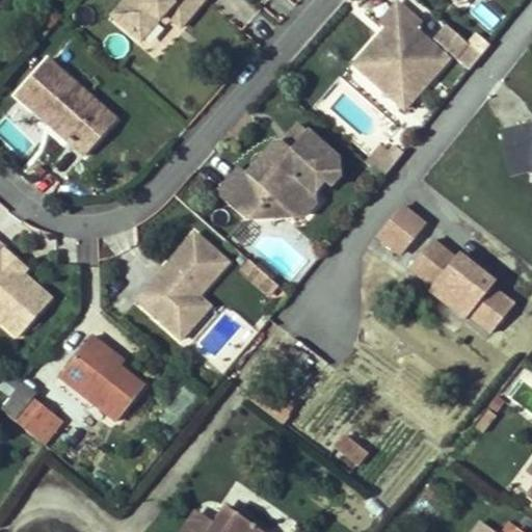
[(165,11),(171,18),(181,26),(205,0),(124,0),(112,14),(140,38),(159,18),(165,11)]
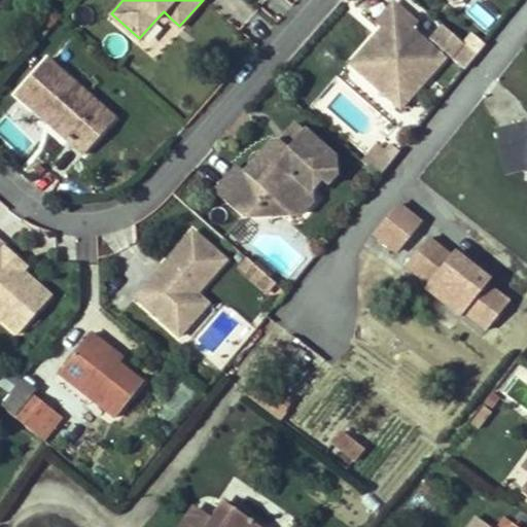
[(448,0),(457,8),(464,0),(448,0)]
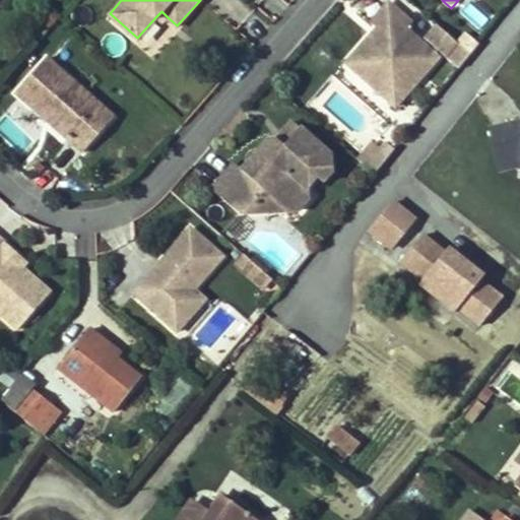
[(368,55),(354,71),(384,98),(396,109),(410,92),(439,60),(407,30),(413,24),(392,6),(374,25),(377,28),(385,36),(377,44),(366,42),(368,55)]
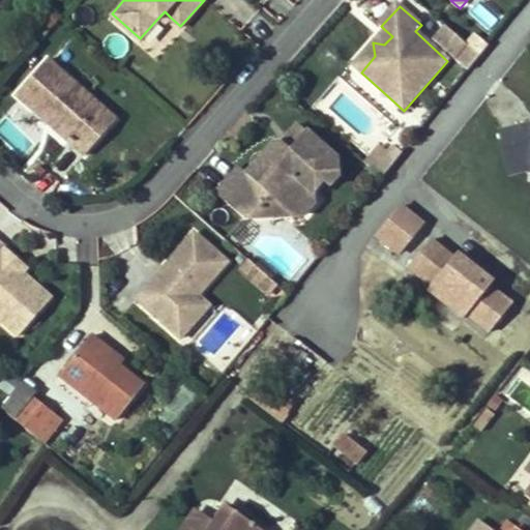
[(53,28),(62,18),(55,8),(42,20),(53,28)]
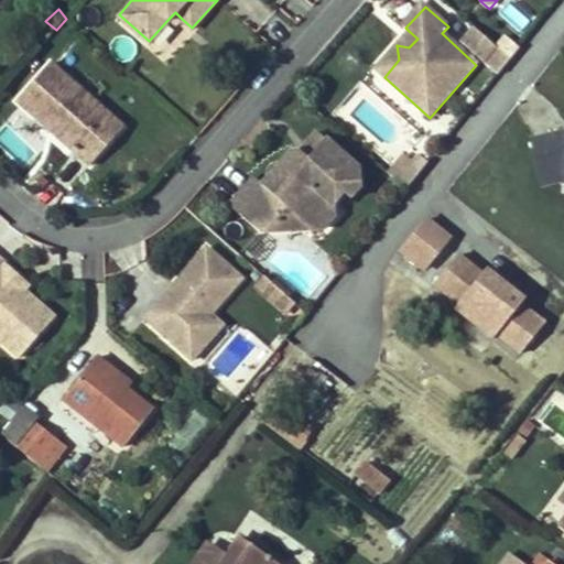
[(169,19),(175,25),(182,19),(175,12),(169,19)]
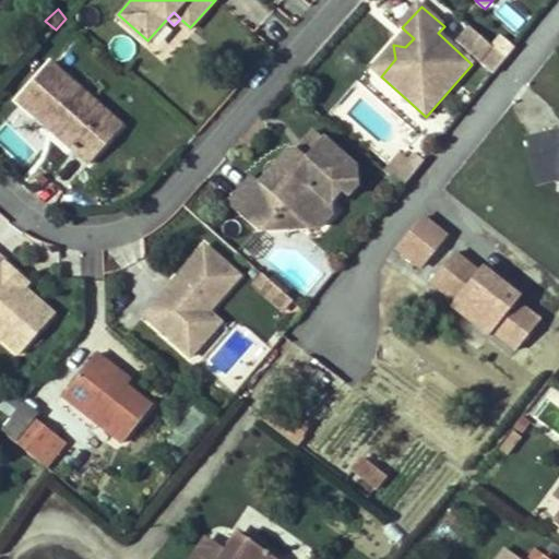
[(414,38),(405,31),(393,45),(405,47),(414,38)]
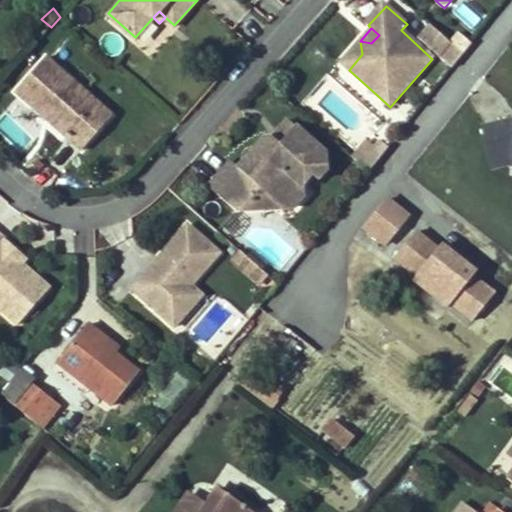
[(438,57),(453,71),(465,56),(450,43),(434,28),(422,42),(438,57)]
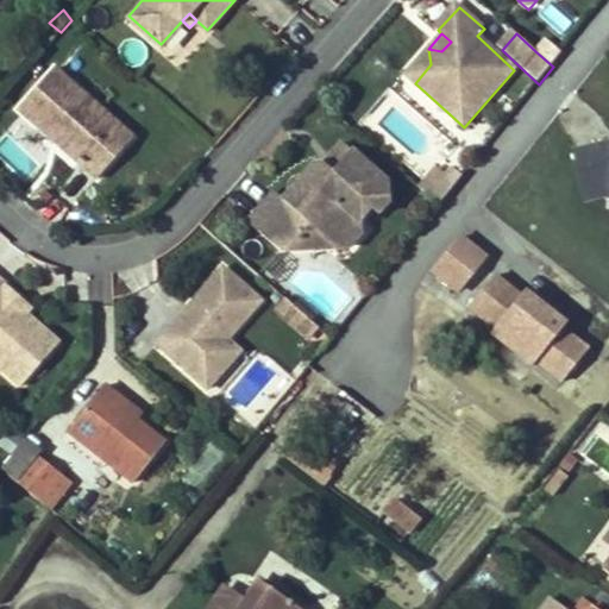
[(535,51),(553,67),(562,56),(545,41),(535,51)]
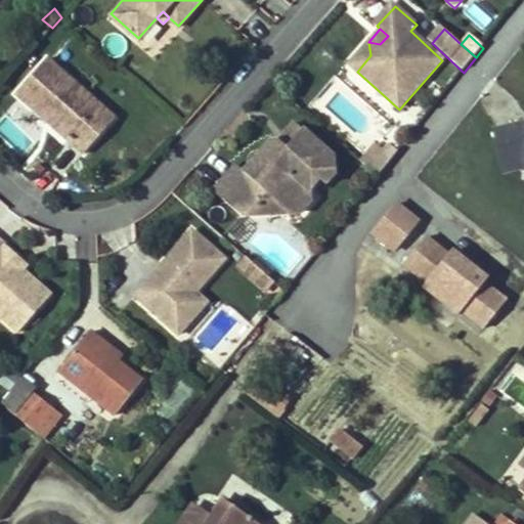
[(370,55),(368,42),(349,64),(357,72),(370,55)]
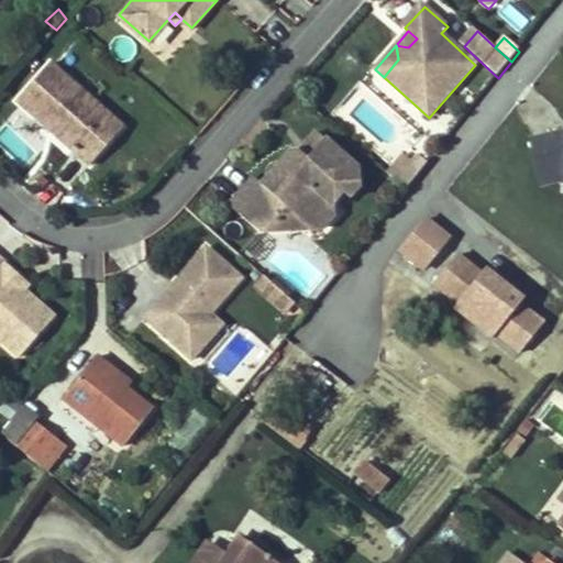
[(18,97),(90,164),(123,127),(51,61),(18,97)]
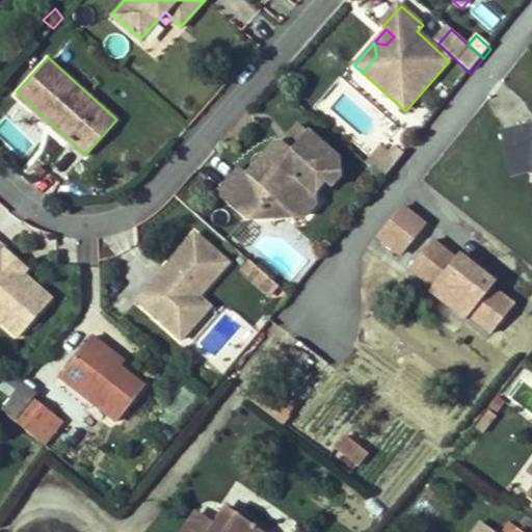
[(531,115),(504,129),(491,154),(529,179),(531,174),(531,115)]
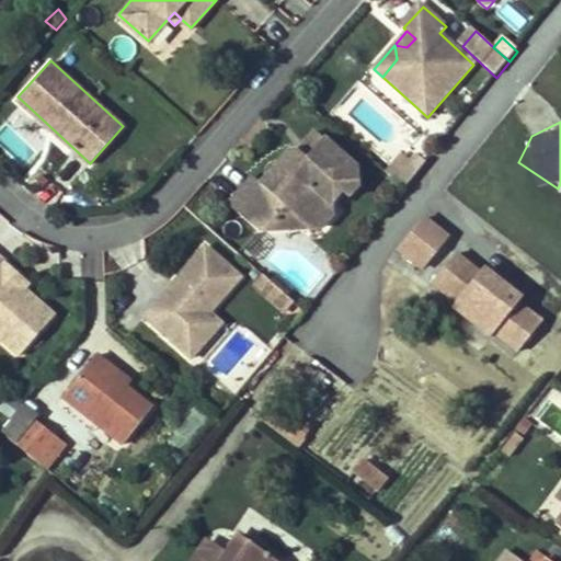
[(322,140),(305,160),(297,153),(288,153),(261,186),(253,180),(230,206),(258,231),(268,230),(282,216),(294,215),(309,229),(313,229),(321,228),(331,218),(331,217),(331,210),(330,204),(324,198),(335,186),(348,198),(356,189),(354,169),(322,140)]
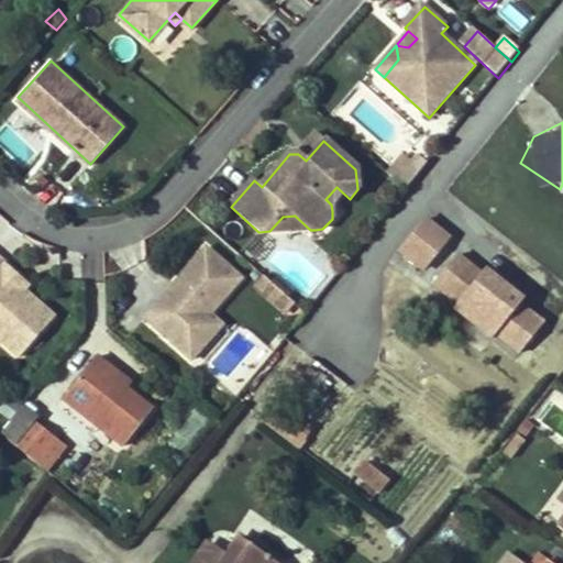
[(429,164),(420,158),(415,165),(422,172),(429,164)]
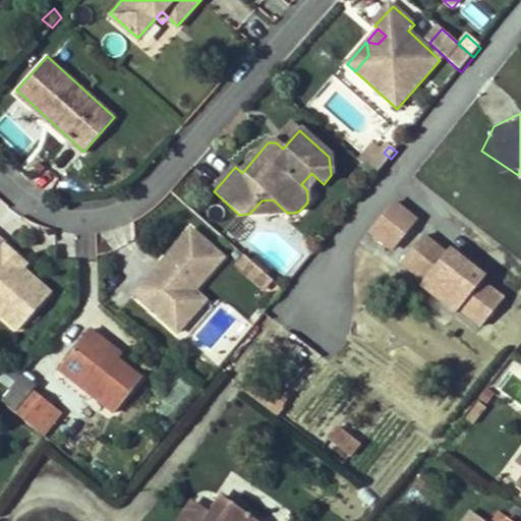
[(392,251),(418,217),(394,197),(366,232),(392,251)]
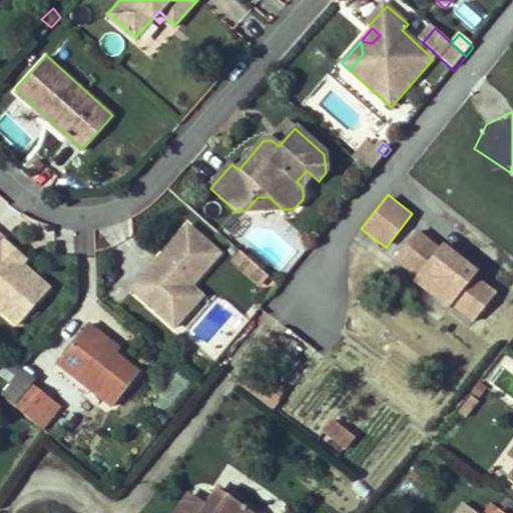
[(187,315),(175,304),(191,286),(219,255),(187,226),(131,289),(173,329),(187,315)]
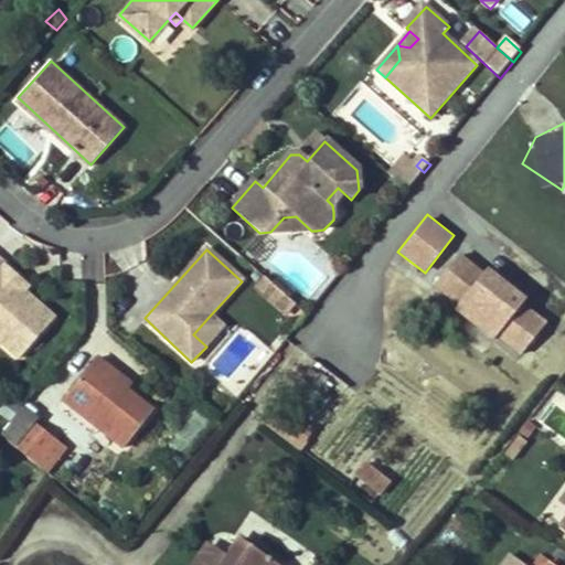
[(459,249),(428,292),(521,358),(551,316),(459,249)]
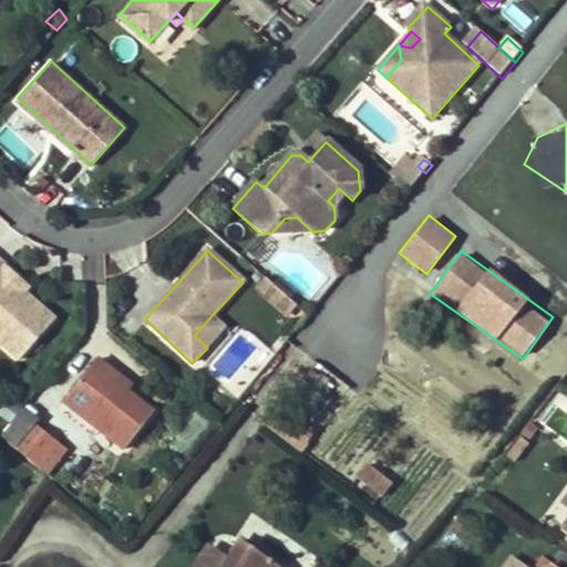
[(2,270),(7,266),(0,260),(0,341),(21,360),(57,319),(27,291),(2,270)]
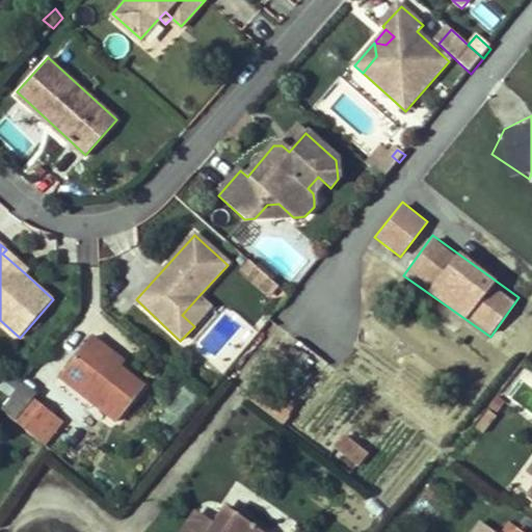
[(25,273),(29,269),(6,249),(2,254),(25,273)]
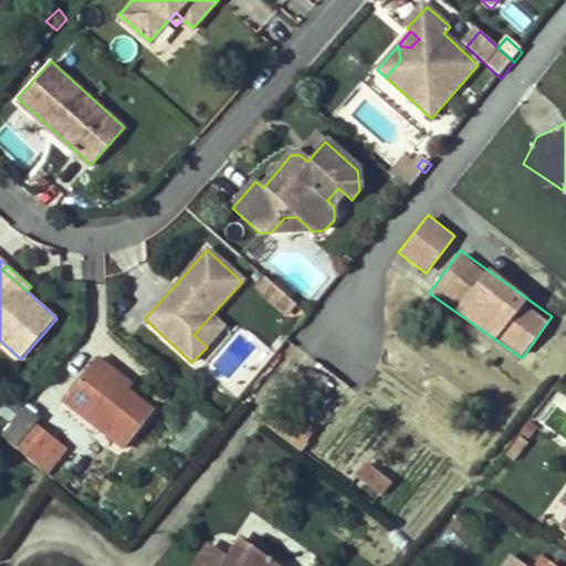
[(287,317),(297,306),(269,282),(259,291),(287,317)]
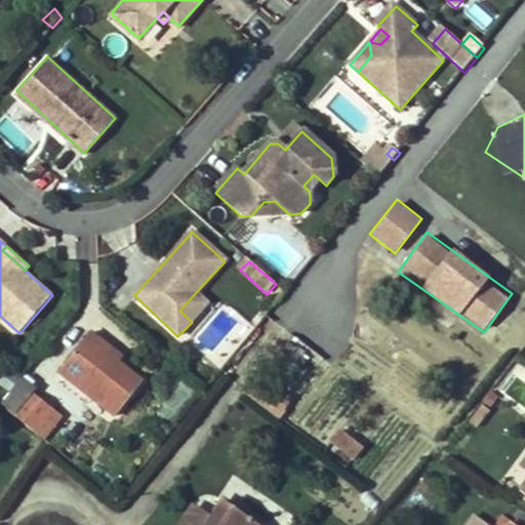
[(179,311),(192,322),(207,304),(196,292),(179,311)]
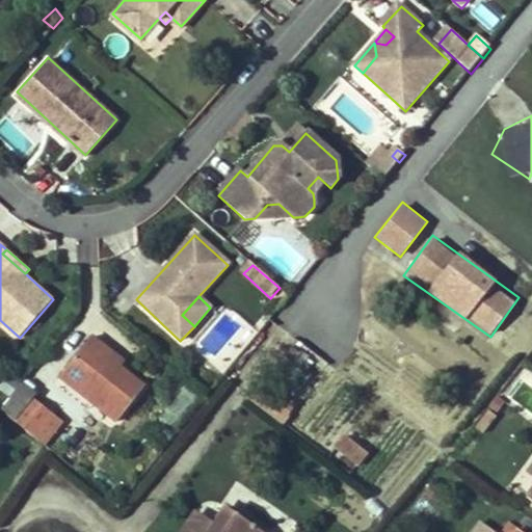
[(116,369),(98,354),(104,347),(90,336),(58,375),(111,422),(138,390),(116,369)]
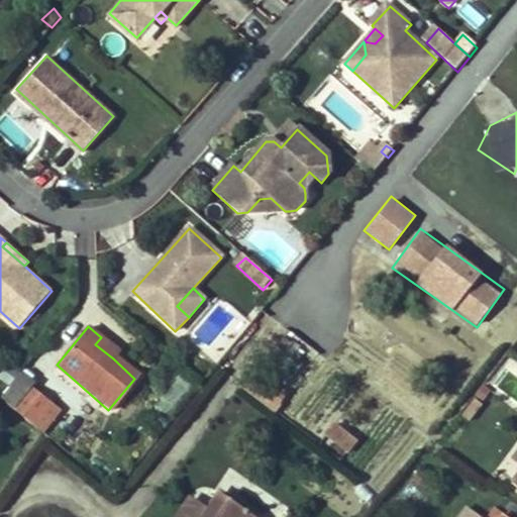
[(113,358),(118,352),(101,337),(95,344),(113,358)]
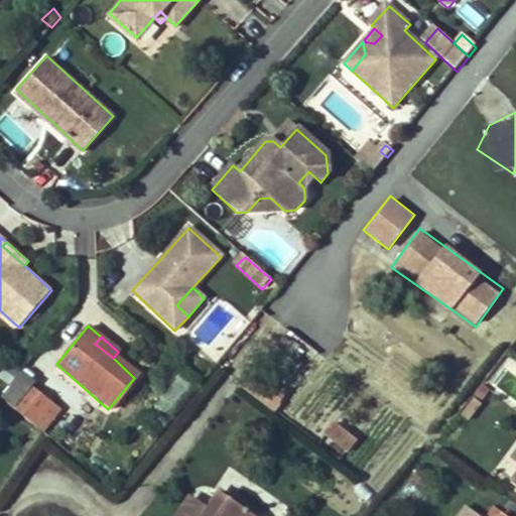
[(6,365),(0,372),(0,376),(9,384),(18,374),(6,365)]
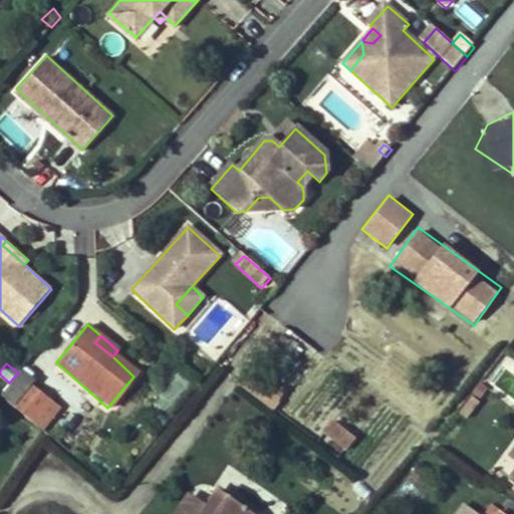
[(13,379),(1,395),(13,404),(25,389),(13,379)]
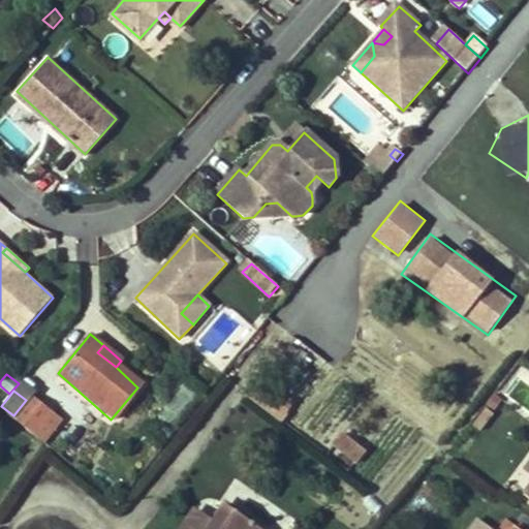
[(32,399),(14,421),(30,433),(47,413),(32,399)]
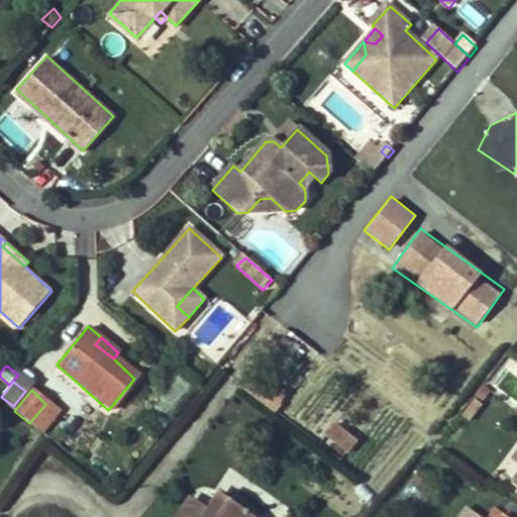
[(45,404),(29,423),(40,433),(58,413),(45,404)]
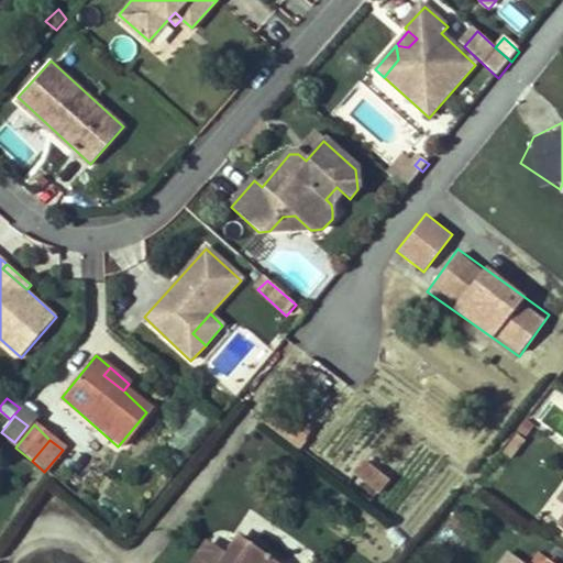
[(363,461),(353,477),(379,494),(390,477),(363,461)]
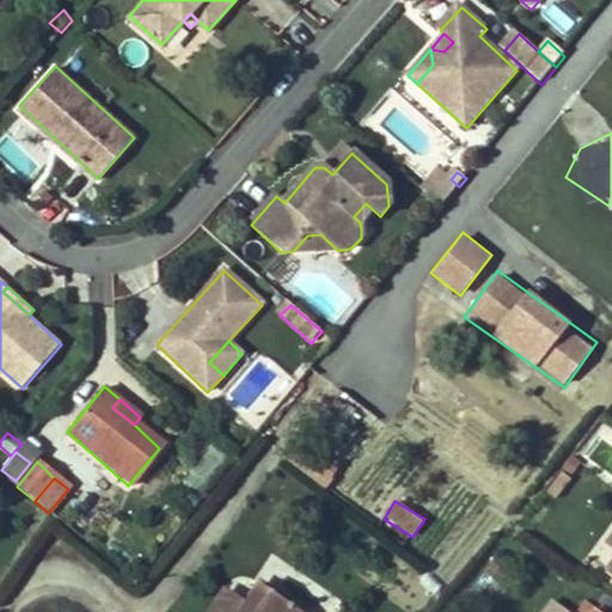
[(245,605),(239,611),(222,601),(214,611),(298,611),(259,586),(245,605)]
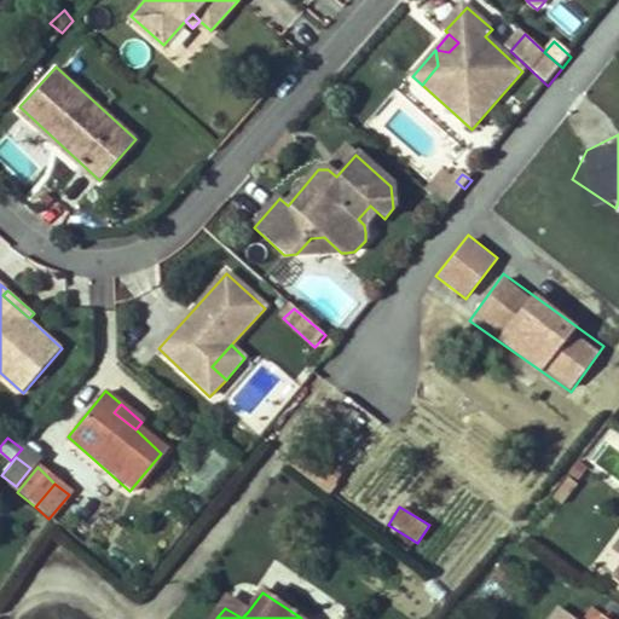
[(242,618),(248,612),(231,599),(225,608),(242,618)]
